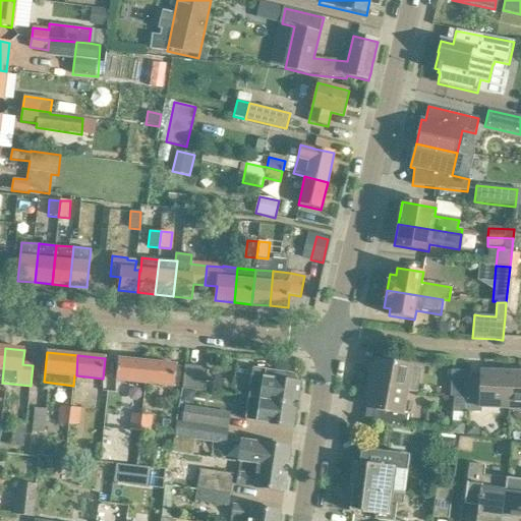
[(116,380),(146,383),(149,362),(118,359),(116,380)]
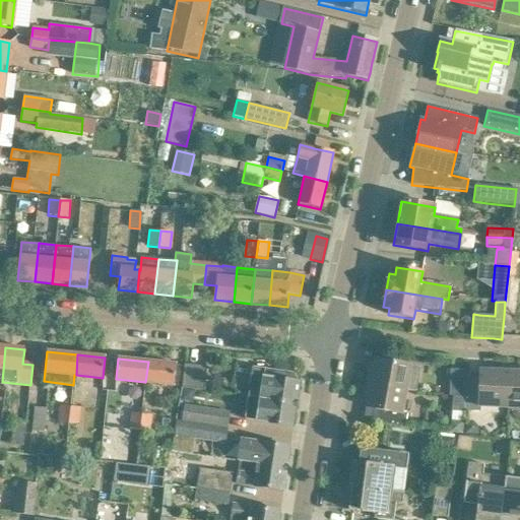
[(370,369),(367,383),(406,390),(416,392),(416,391),(415,391),(419,369),(410,367),(376,360),(374,370),(370,369)]
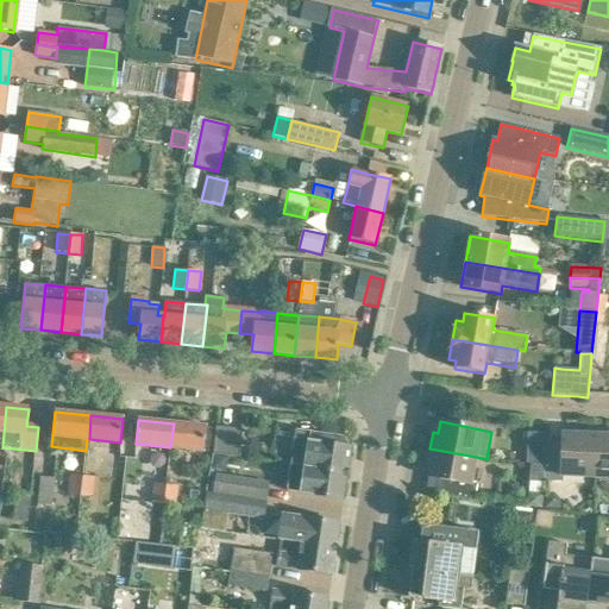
[(174,424),(170,447),(203,451),(206,427),(174,424)]
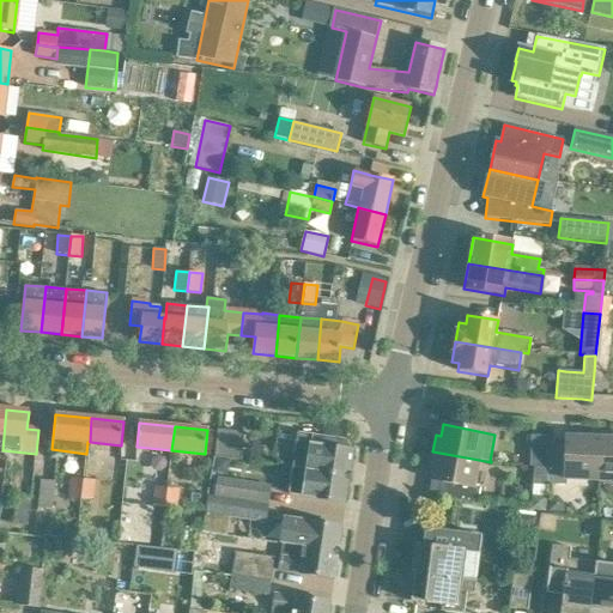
[(218,430),(214,459),(241,461),(244,434),(218,430)]
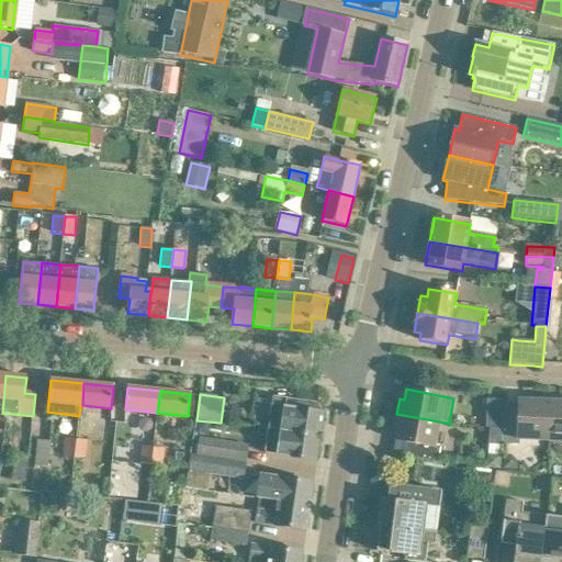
[(269,420),(268,430),(321,438),(324,414),(319,413),(321,408),(316,404),(273,397),(269,420)]
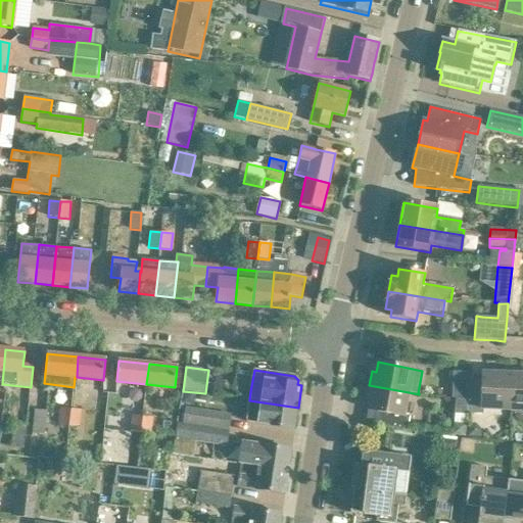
[(482,410),(510,411),(512,370),(494,370),(494,374),(483,373),(483,380),(469,380),(468,380),(468,400),(467,400),(467,415),(482,415),(482,410)]
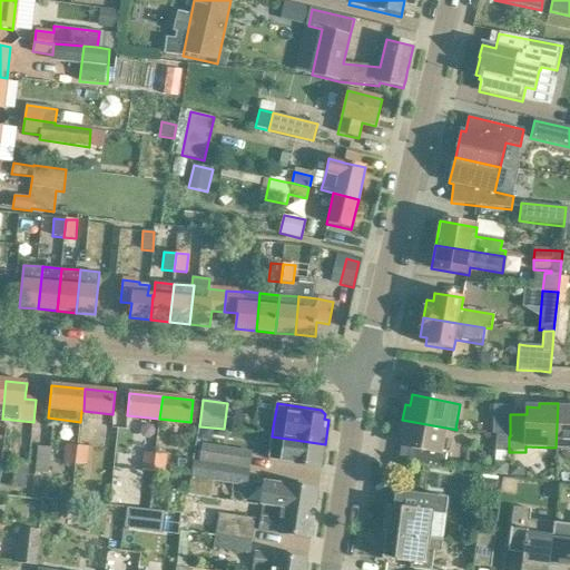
[(569,403),(558,403),(556,448),(569,448),(569,403)]
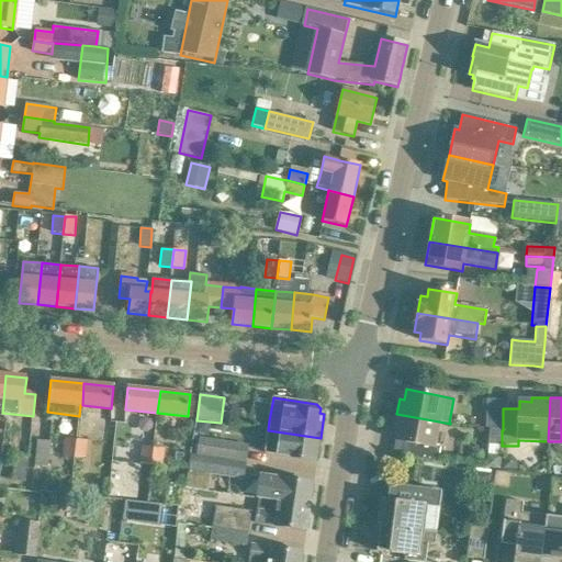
[(486,428),(502,430),(503,430),(503,408),(504,408),(505,401),(486,400),(486,428)]
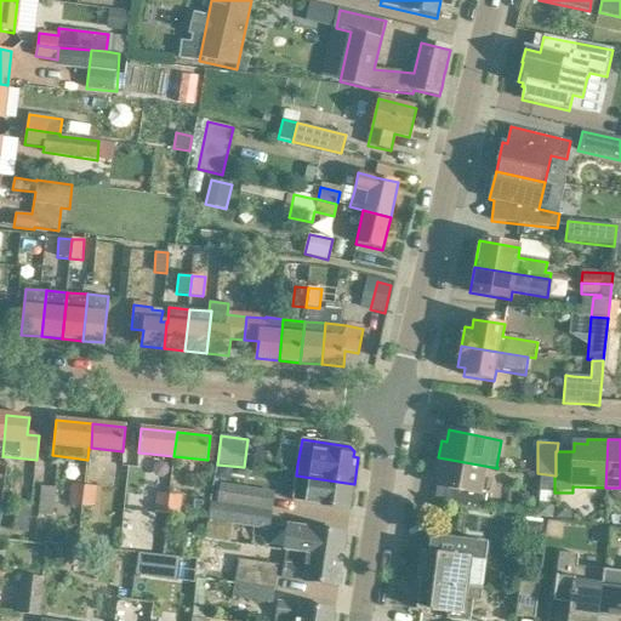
[(485,466),(438,457),(434,476),(439,476),(434,506),(444,507),(444,505),(483,512),(485,502),(484,502),(486,495),(480,494),(485,466)]
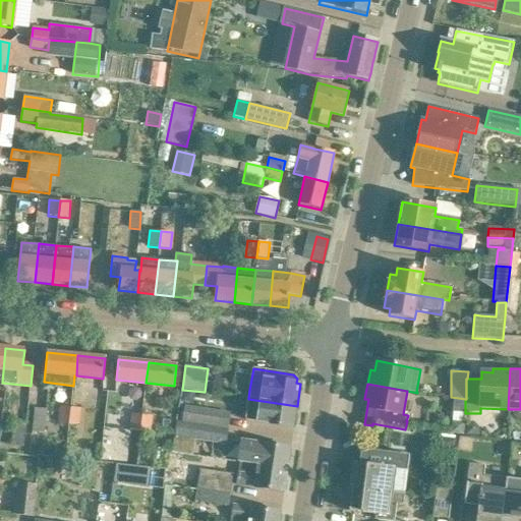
[(297,406),(248,399),(247,408),(246,420),(293,428),(297,406)]
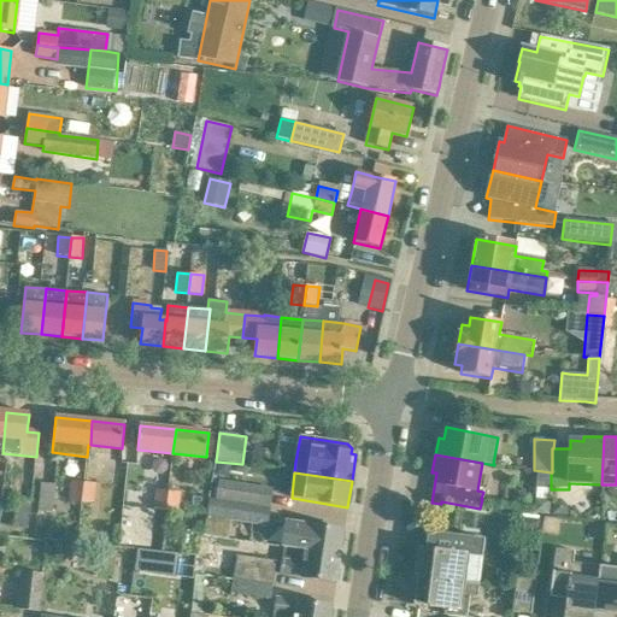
[(209,499),(242,504),(242,503),(271,507),(274,489),(218,481),(217,487),(210,486),(209,499)]
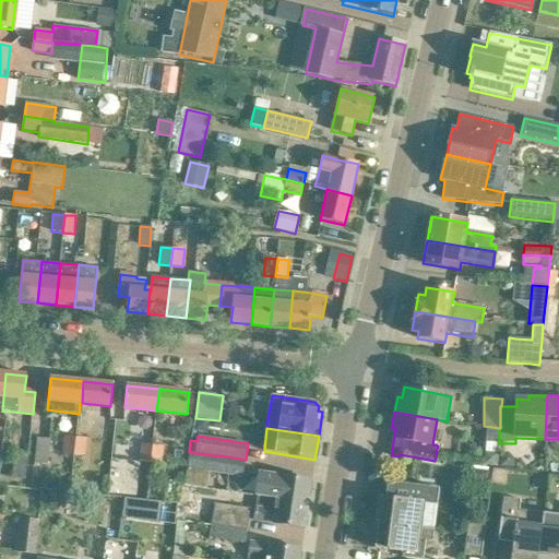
[(62,453),(74,455),(75,438),(64,437),(62,453)]
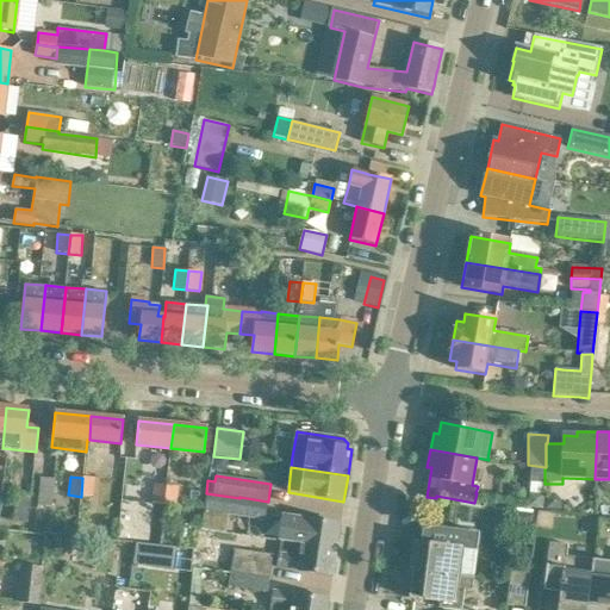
[(37,506),(51,508),(54,480),(41,478),(37,506)]
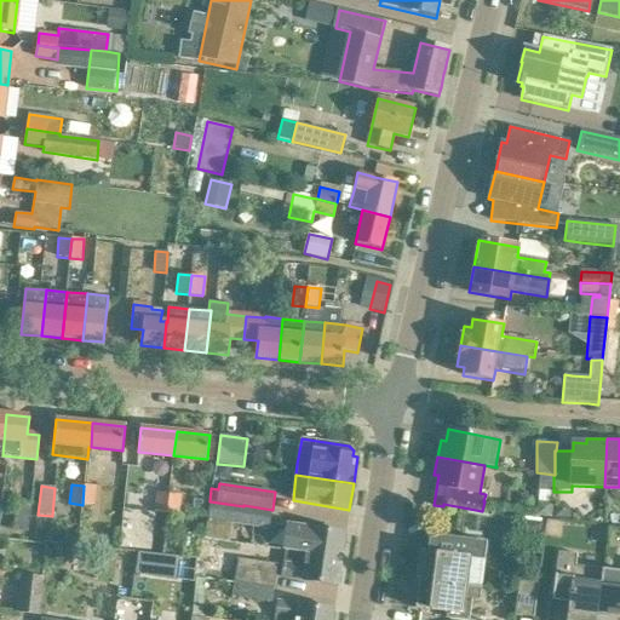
[(84,486),(82,505),(95,506),(97,487),(84,486)]
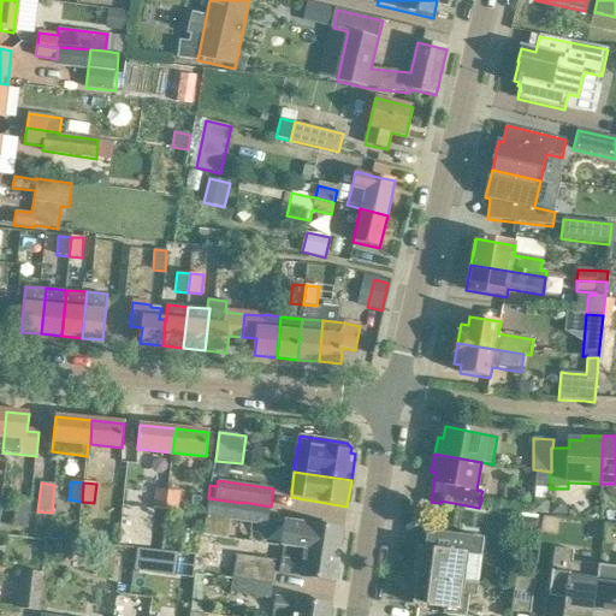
[(154,490),(153,508),(153,509),(166,510),(167,491),(154,490)]
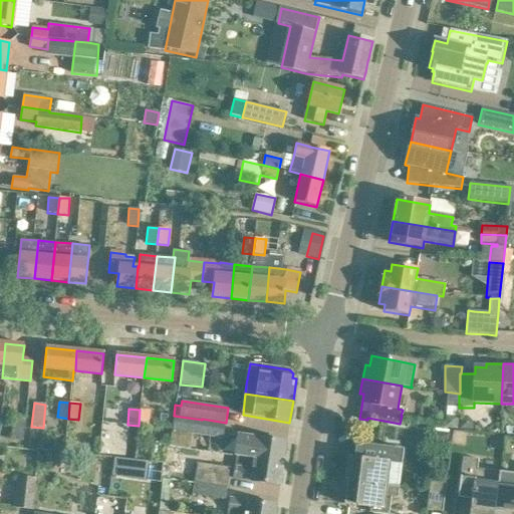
[(151,411),(140,410),(139,426),(150,427),(151,411)]
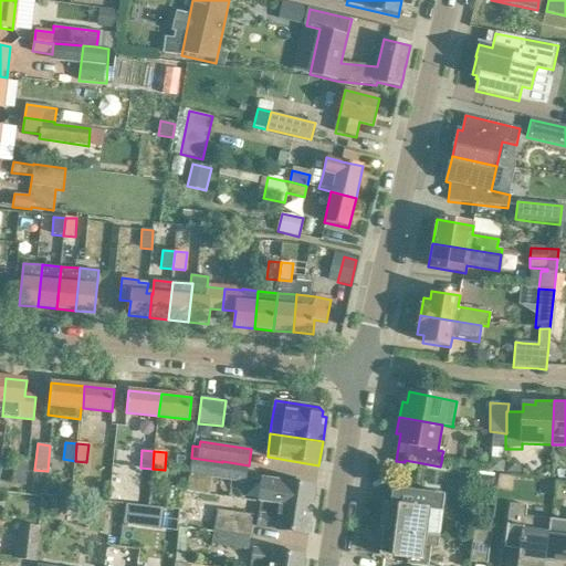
[(12,484),(25,485),(29,459),(14,458),(12,484)]
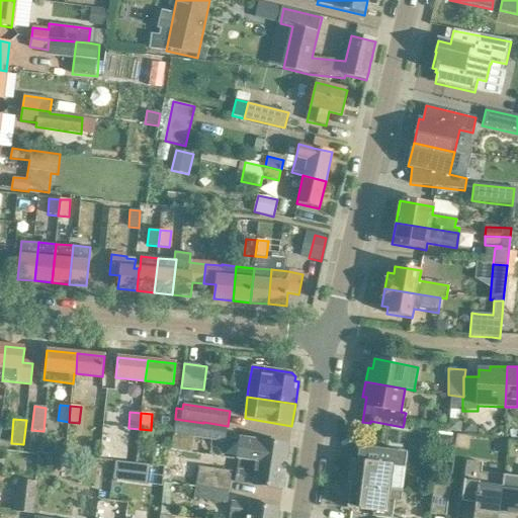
[(175,419),(172,435),(200,439),(225,443),(228,426),(203,422),(203,423),(175,419)]
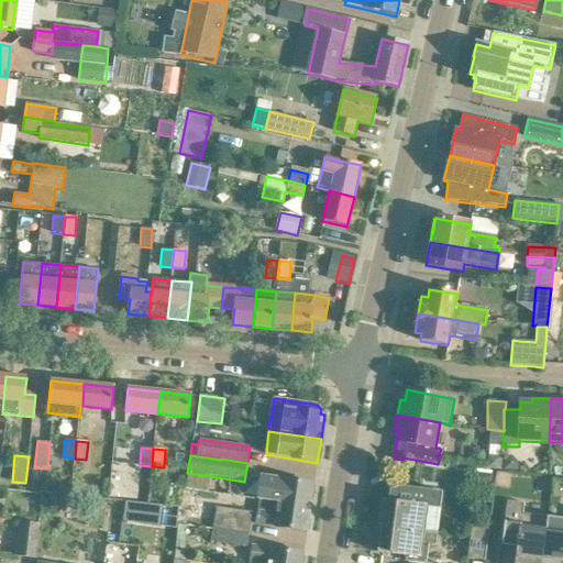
[(261,492),(258,501),(310,509),(315,484),(263,476),(261,492)]
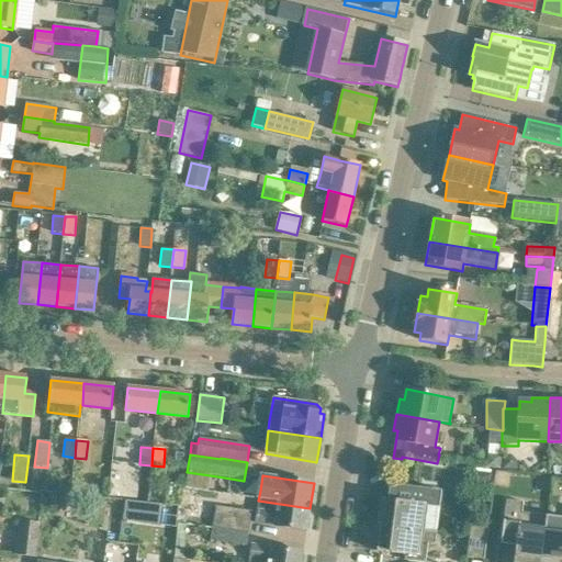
[(381,498),(378,526),(436,532),(441,492),(390,485),(388,501),(382,499),(381,498)]
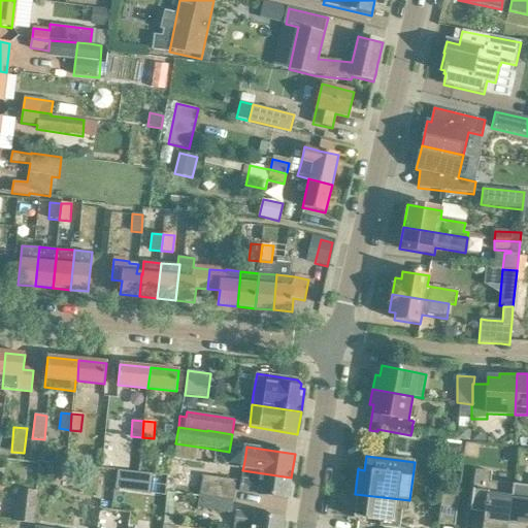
[(152,474),(118,469),(117,479),(151,484),(152,474)]
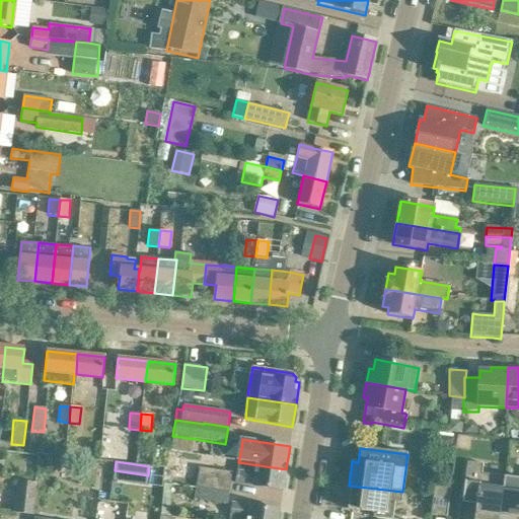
[(286,469),(238,462),(237,470),(235,484),(283,491),(286,469)]
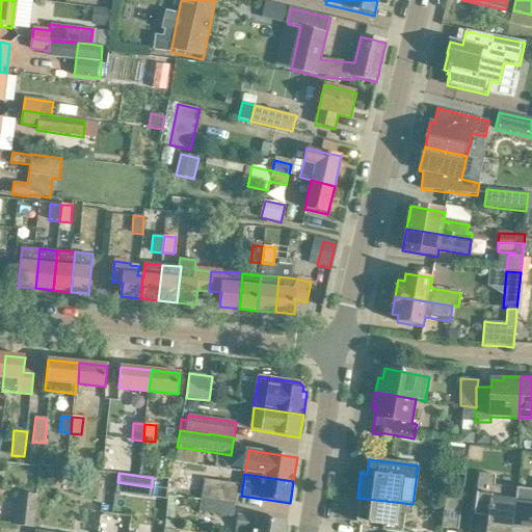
[(510,531),(516,488),(494,486),(495,476),(479,474),(474,513),(488,514),(485,531),(510,531)]
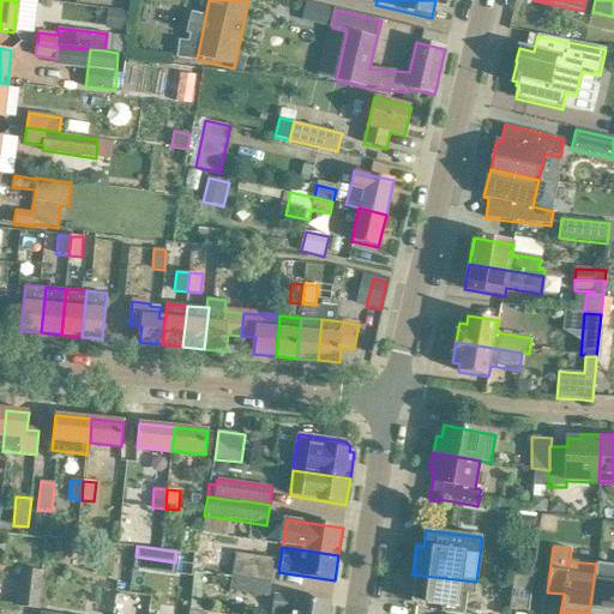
[(235,553),(232,578),(271,584),(275,559),(235,553)]
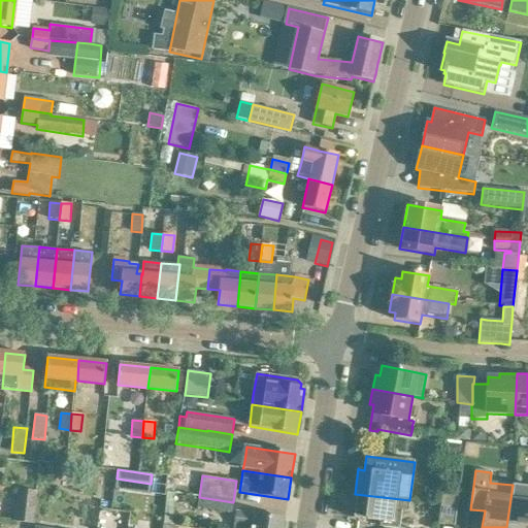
[(527,527),(527,487),(513,485),(506,527),(527,527)]
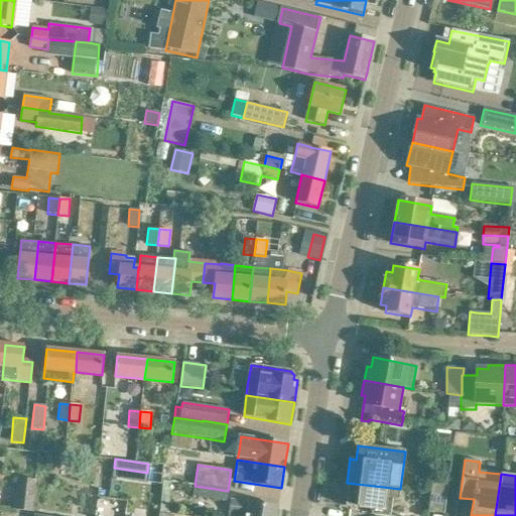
[(17,511),(33,513),(37,482),(21,480),(17,511)]
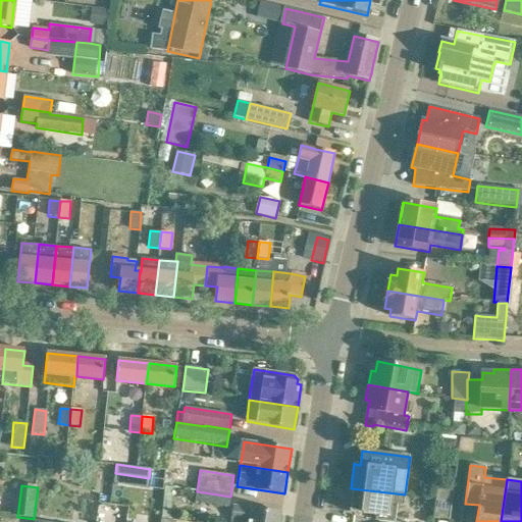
[(405,494),(351,488),(354,489),(353,496),(352,496),(350,512),(377,516),(376,520),(387,521),(394,521),(397,505),(403,506),(404,496),(405,496),(405,494)]
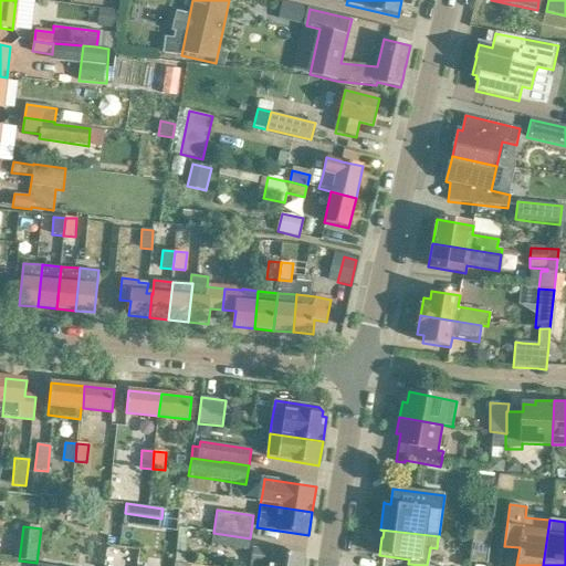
[(470,562),(488,564),(491,533),(474,531),(470,562)]
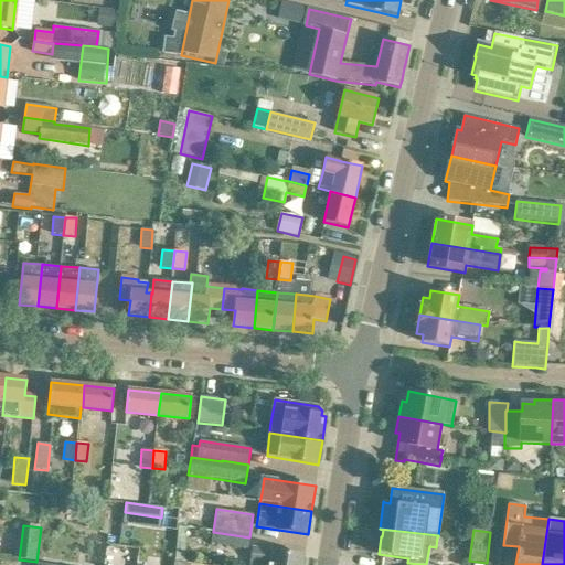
[(249,537),(213,532),(211,544),(247,548),(249,537)]
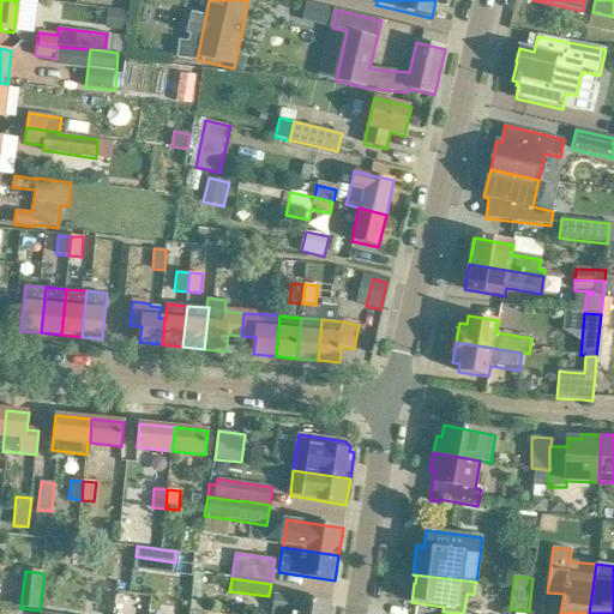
[(274,595),(271,613),(329,613),(331,605),(274,595)]
